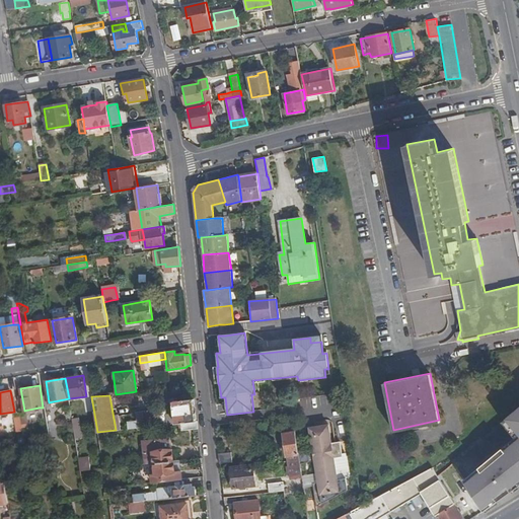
[(175,423),(180,423),(197,421),(195,398),(173,401),(174,413),(166,414),(165,400),(159,400),(160,410),(136,413),(137,422),(128,423),(128,429),(161,425),(166,425),(168,425),(167,417),(174,416),(175,423)]
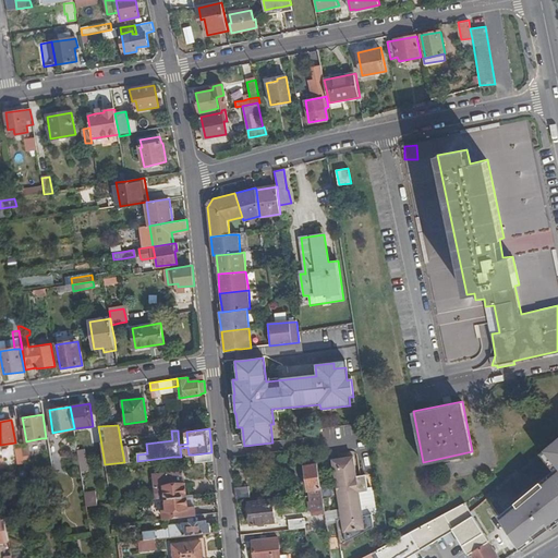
[(556,473),(497,520),(518,553),(557,521),(557,439),(542,453),(556,473)]
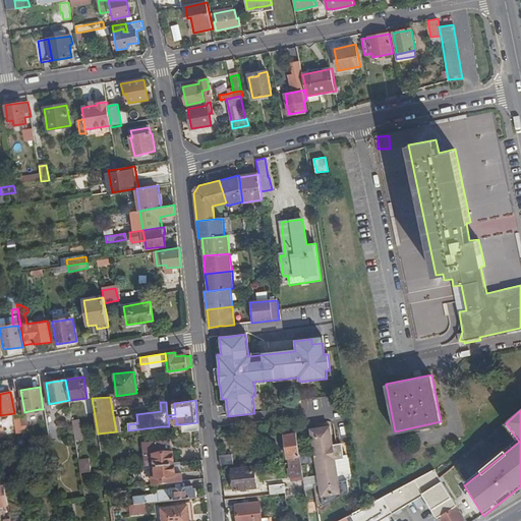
[(300,461),(298,450),(294,417),(287,417),(289,433),(285,435),(287,457),(289,457),(290,462),(300,461)]
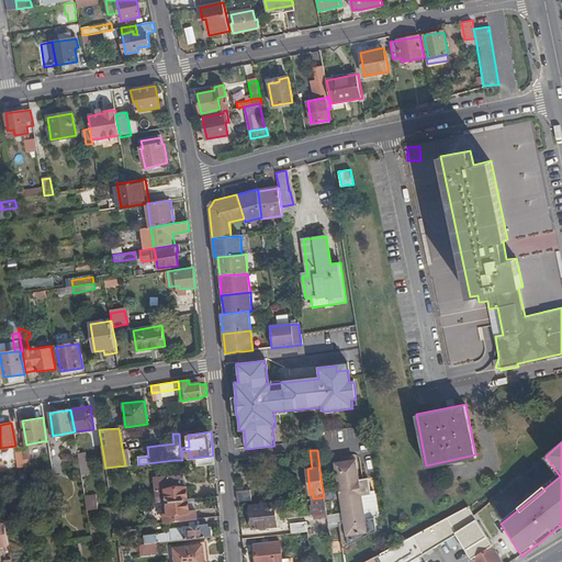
[(88,452),(79,453),(82,475),(91,474),(88,452)]
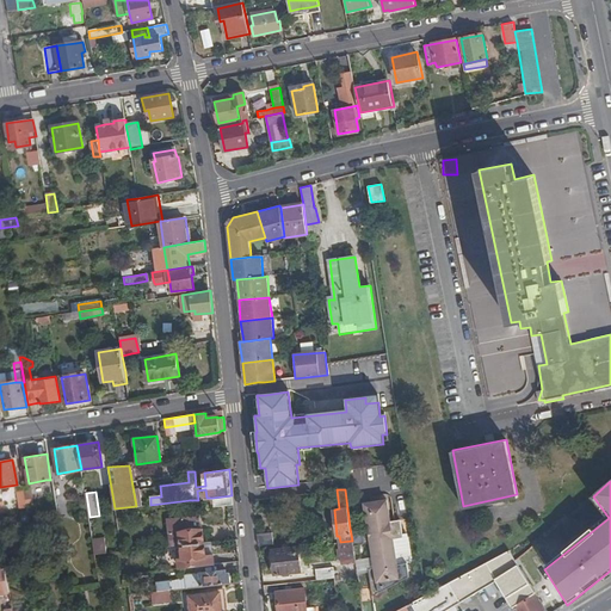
[(214,506),(233,505),(233,497),(232,495),(213,498),(214,506)]
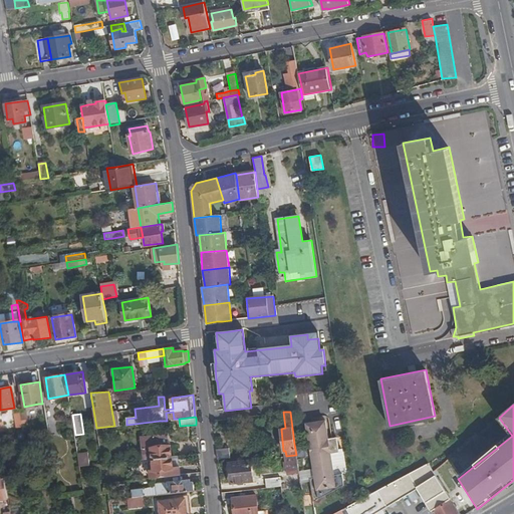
[(308,479),(312,502),(343,486),(341,475),(332,476),(329,455),(338,453),(336,439),(327,440),(325,422),(305,424),(308,443),(294,444),(296,455),(297,459),(310,458),(313,478),(308,479)]
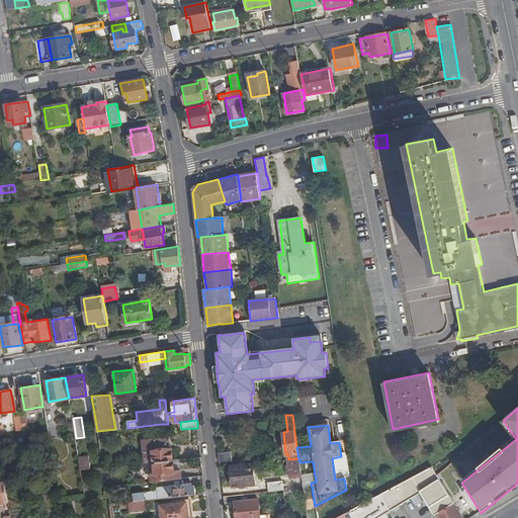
[(173,459),(172,447),(169,448),(168,436),(144,439),(147,462),(155,461),(173,459)]
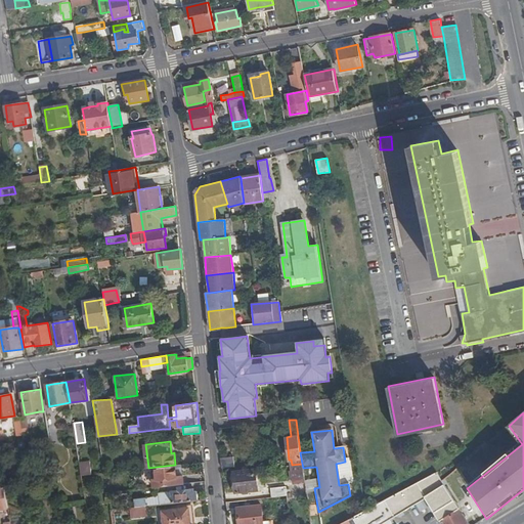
[(224,468),(234,467),(233,456),(223,457),(224,460),(224,468)]
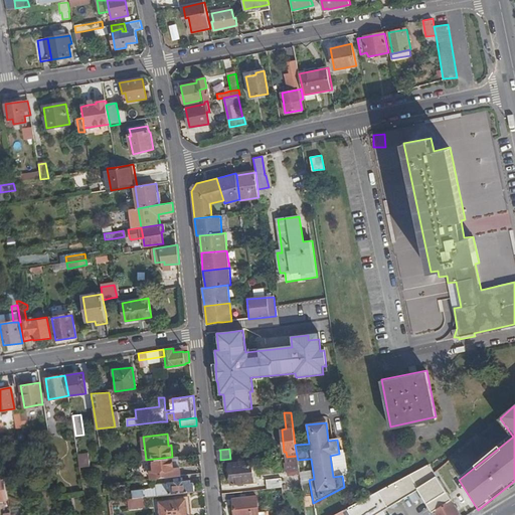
[(80,468),(91,467),(90,454),(79,454),(80,468)]
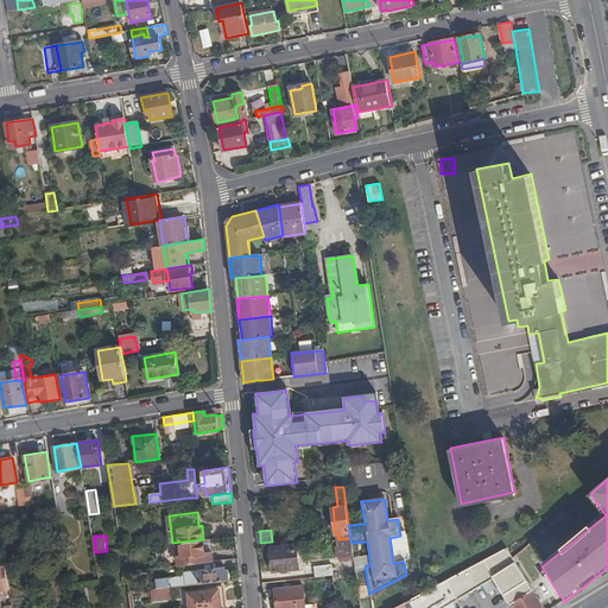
[(337,561),(354,558),(352,543),(350,538),(339,539),(335,540),(337,561)]
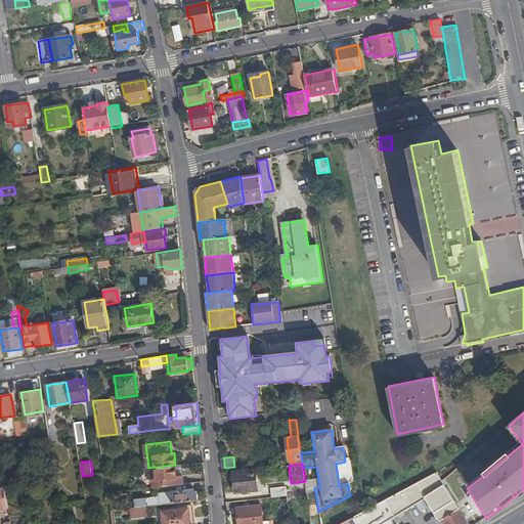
[(155,486),(183,483),(182,475),(177,476),(175,465),(157,467),(157,472),(153,473),(155,486)]
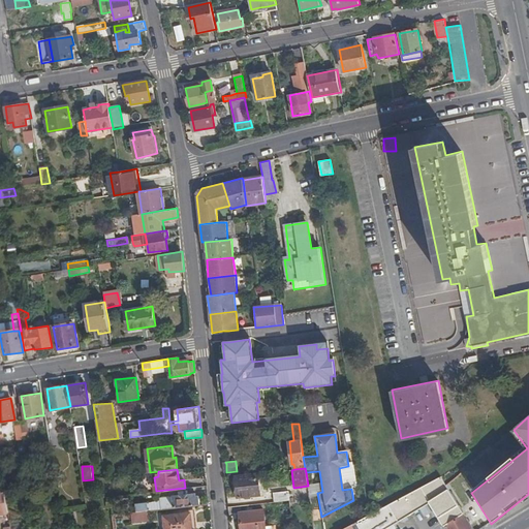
[(260,494),(257,473),(236,476),(238,496),(260,494)]
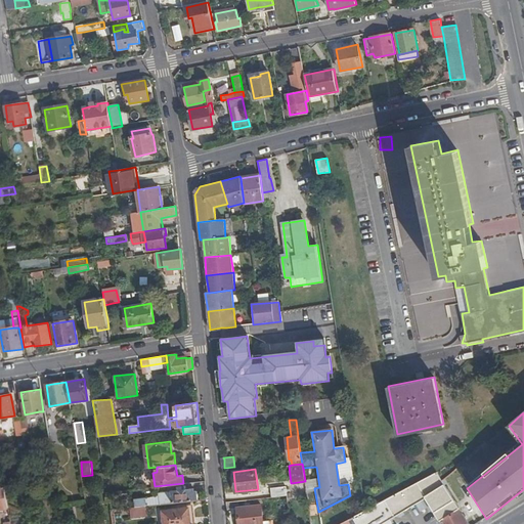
[(437,472),(352,517),(355,523),(373,523),(426,495),(442,523),(468,523),(460,510),(462,509),(460,505),(457,506),(442,480),(437,472)]
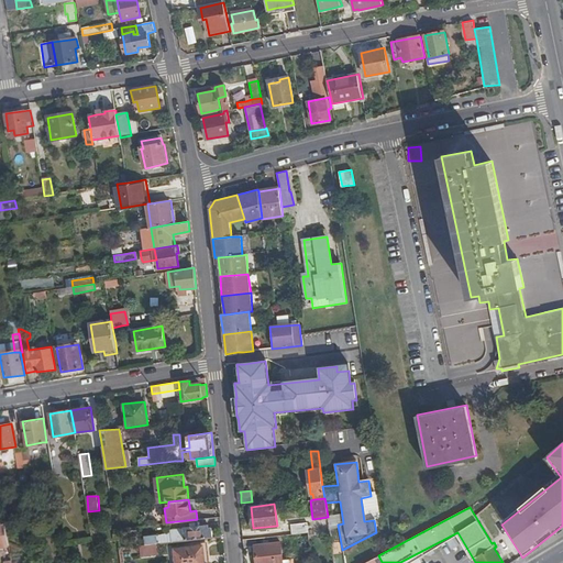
[(0,545),(9,545),(6,522),(0,522),(0,545)]
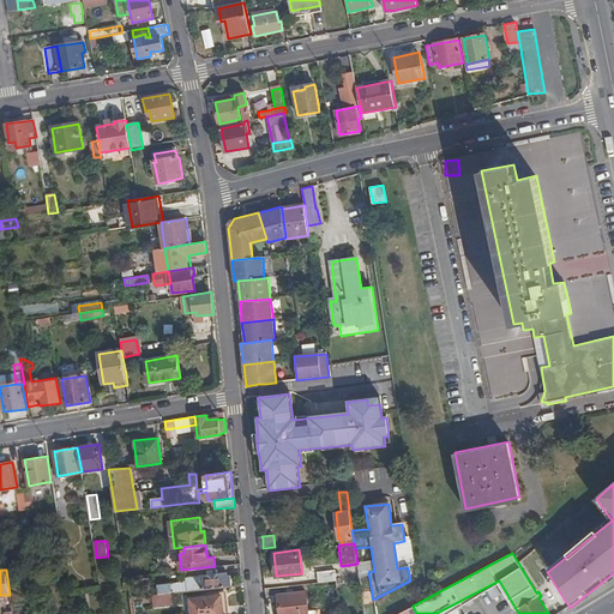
[(319,582),(336,581),(335,570),(318,572),(319,582)]
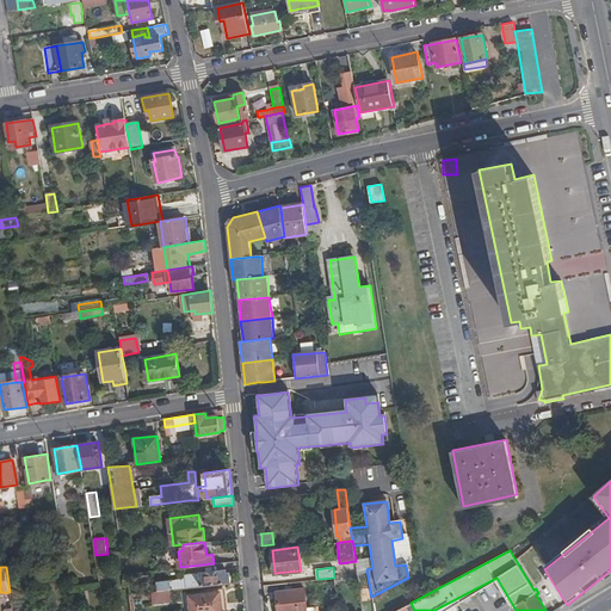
[(372,610),(371,597),(366,569),(357,572),(363,610),(372,610)]
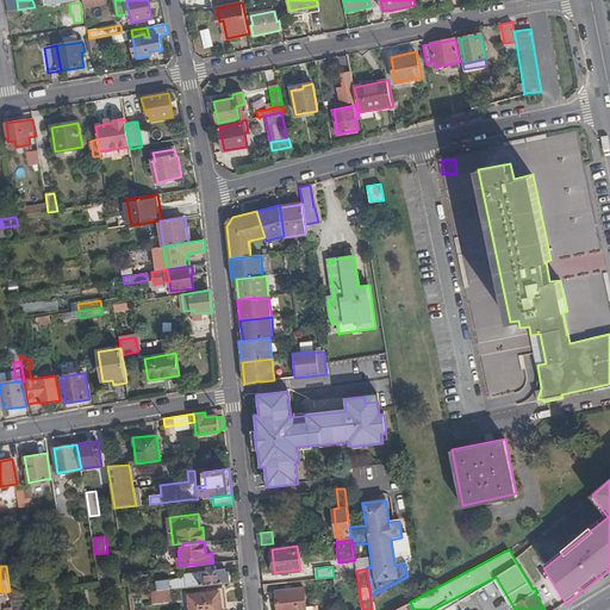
[(186,586),(231,582),(230,572),(226,572),(225,570),(185,574),(186,586)]
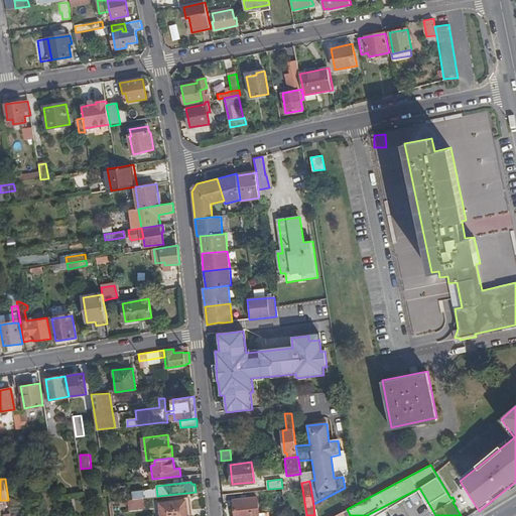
[(123,491),(122,483),(108,485),(109,492),(123,491)]
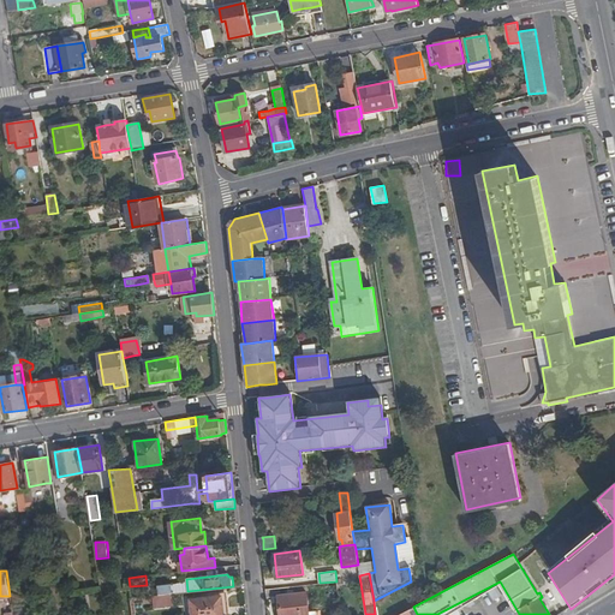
[(171,592),(173,592),(172,585),(157,586),(159,595),(171,592)]
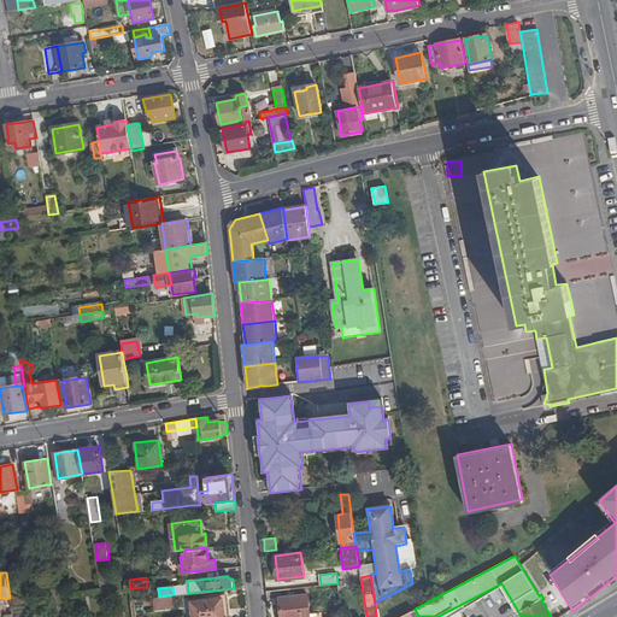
[(174,606),(171,594),(159,597),(152,597),(153,609),(174,606)]
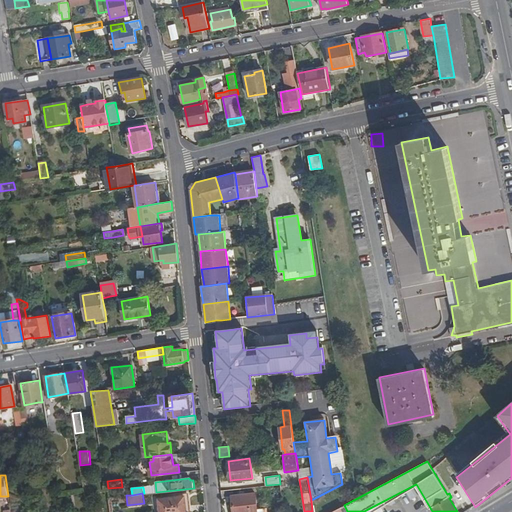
[(233,511),(257,511),(255,494),(232,496),(233,511)]
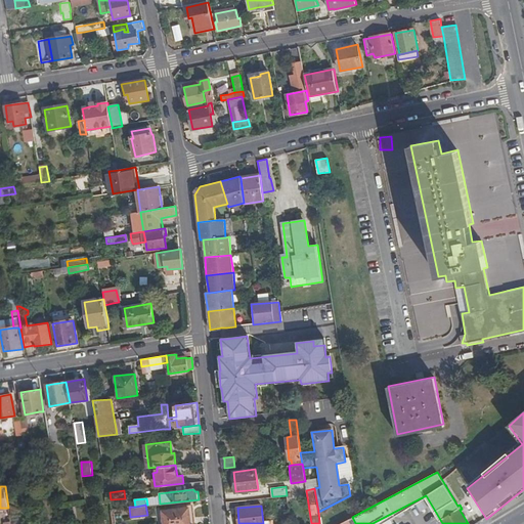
[(163,511),(164,523),(190,523),(188,508),(163,511)]
